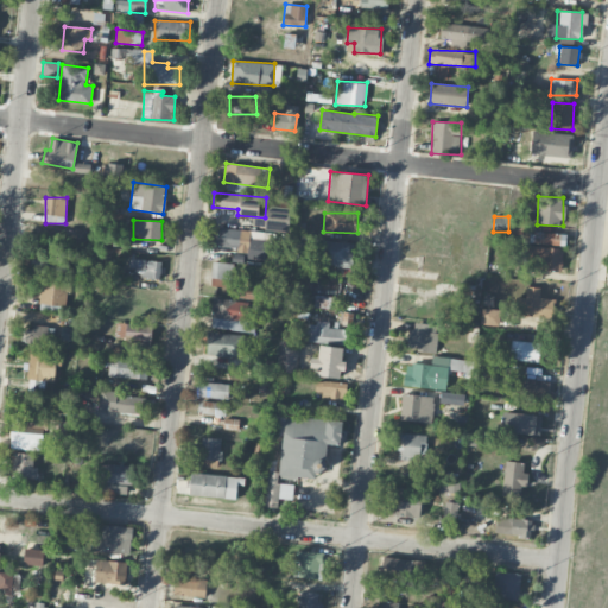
[(251,230),(216,227),(215,246),(246,248),(245,259),(266,260),(267,239),(249,238),(251,230)]
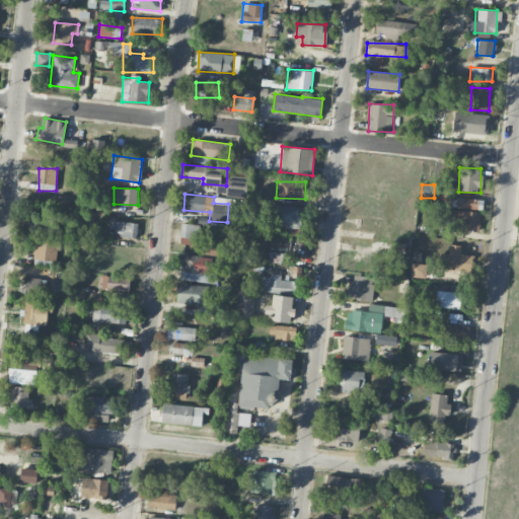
[(452,198),(452,208),(483,209),(483,200),(452,198)]
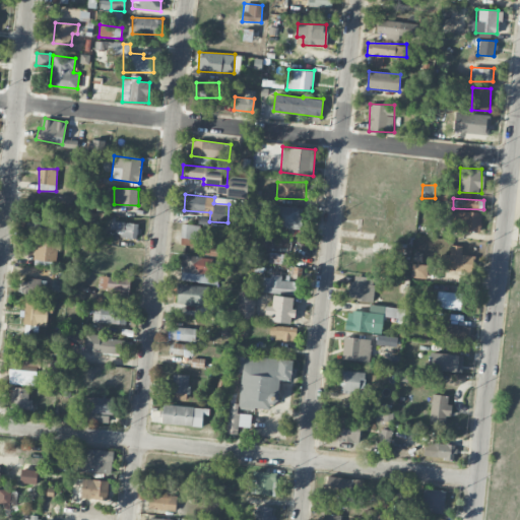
[(302,207),(271,205),(270,225),(301,228),(302,207)]
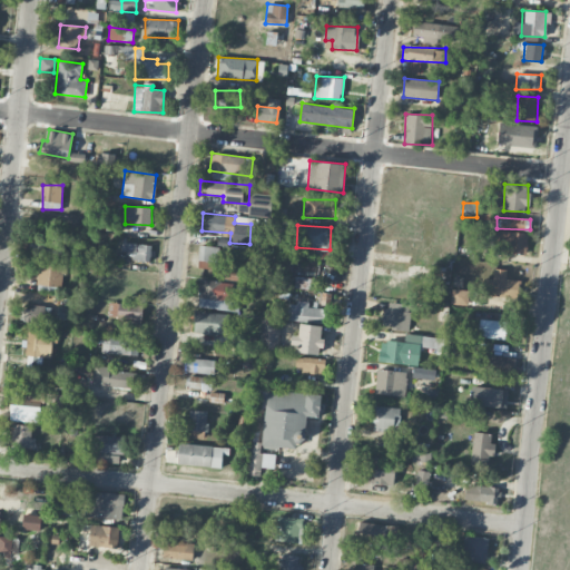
[(527,254),(529,233),(493,229),(491,249),(527,254)]
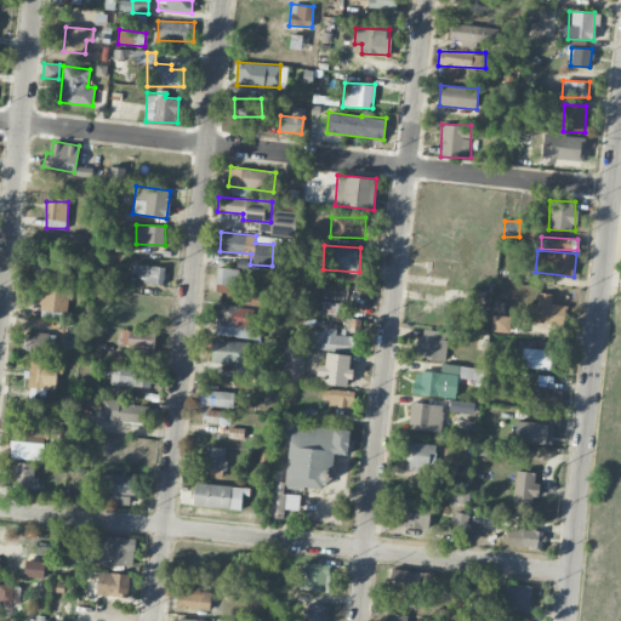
[(69,261),(35,261),(35,280),(68,281),(69,261)]
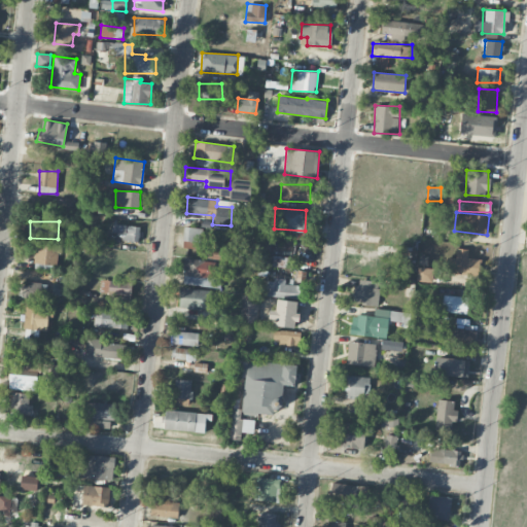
[(124,233),(123,241),(139,242),(140,225),(112,224),(112,232),(124,233)]
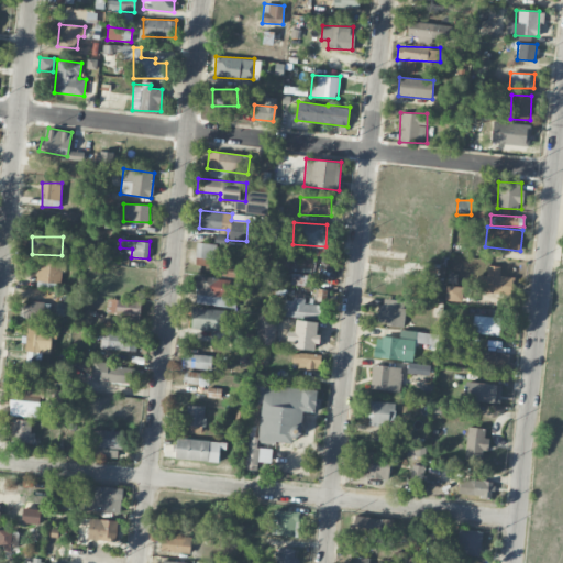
[(217,243),(196,243),(196,257),(216,257),(217,243)]
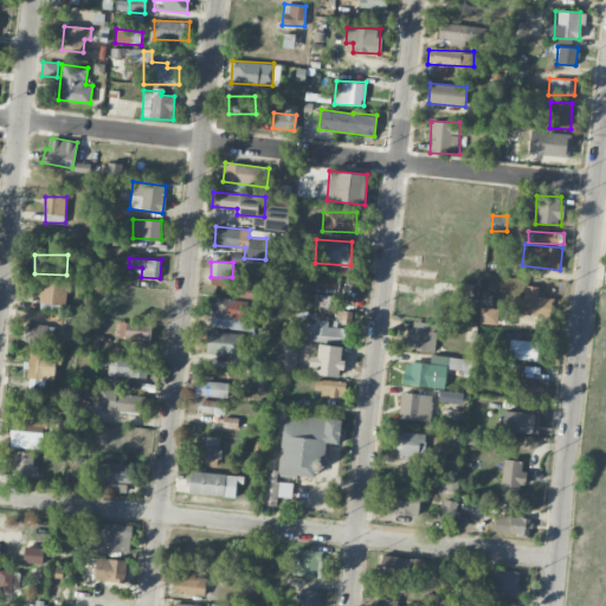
[(66,311),(69,279),(40,278),(39,309),(66,311)]
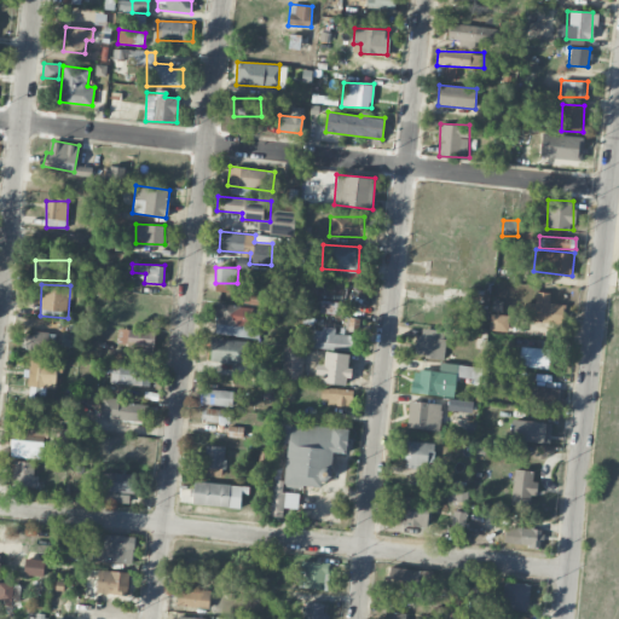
[(549,304),(550,293),(536,291),(536,304),(522,302),(521,320),(562,323),(563,305),(549,304)]
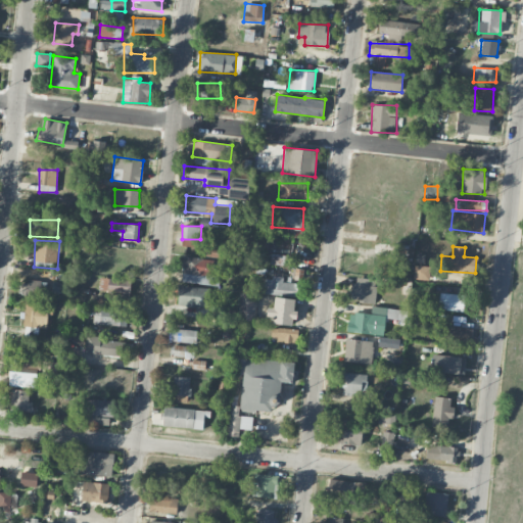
[(215,258),(183,257),(182,283),(214,284),(215,258)]
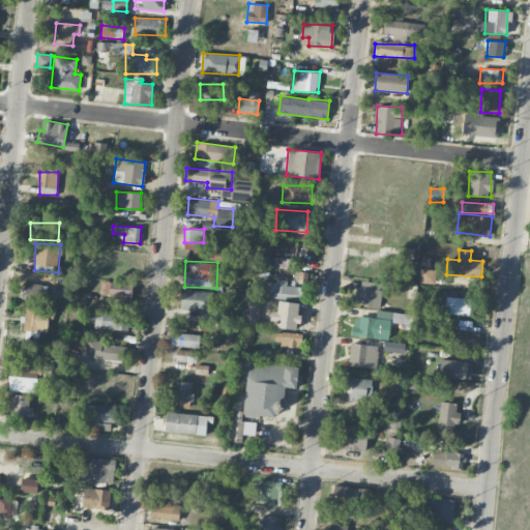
[(419,283),(435,284),(436,269),(419,269),(419,283)]
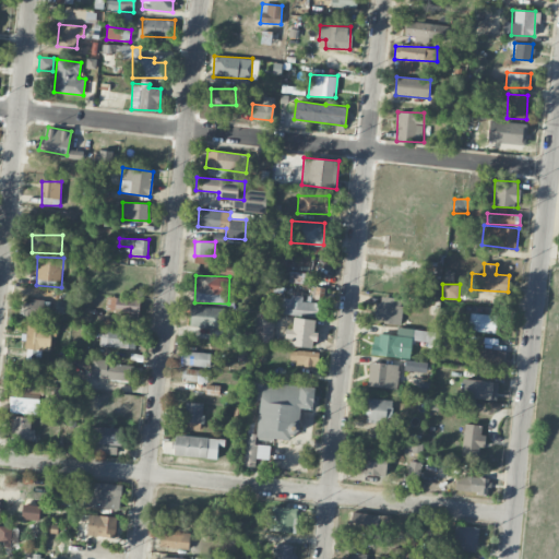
[(302,296),(281,295),(281,314),(322,316),(322,302),(302,301),(302,296)]
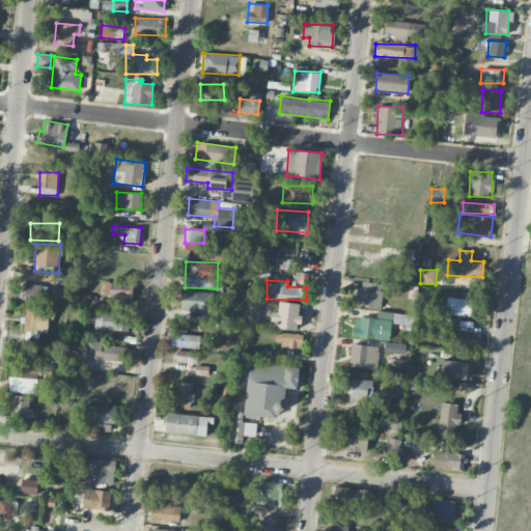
[(131,282),(101,283),(102,294),(109,294),(109,304),(132,303),(131,282)]
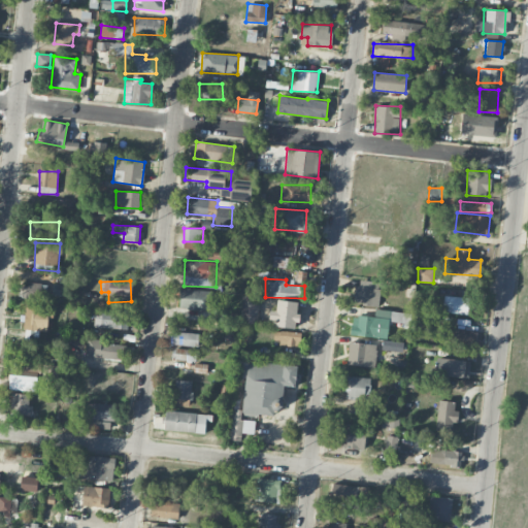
[(373,281),(356,281),(356,304),(378,304),(380,289),(373,289),(373,281)]
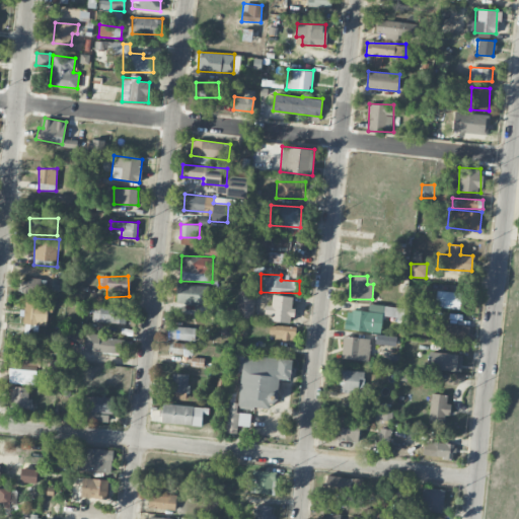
[(21,294),(46,294),(46,279),(22,279),(21,294)]
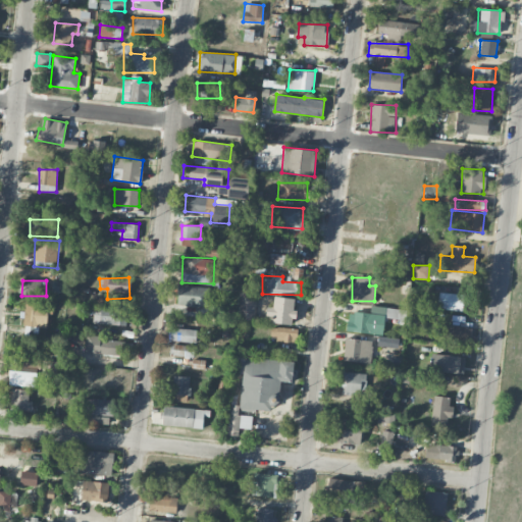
[(209,289),(179,284),(177,304),(206,308),(209,289)]
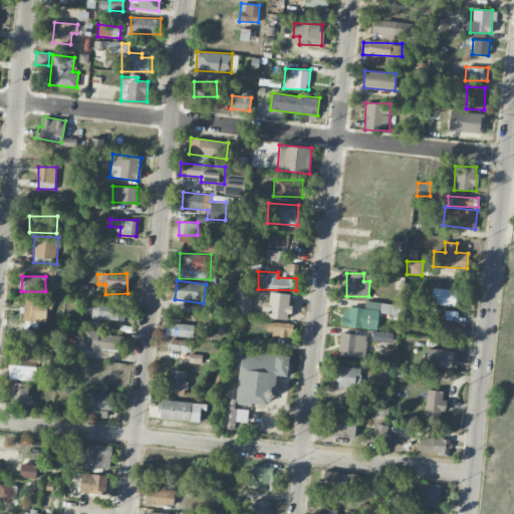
[(457,290),(433,288),(432,304),(455,306),(457,290)]
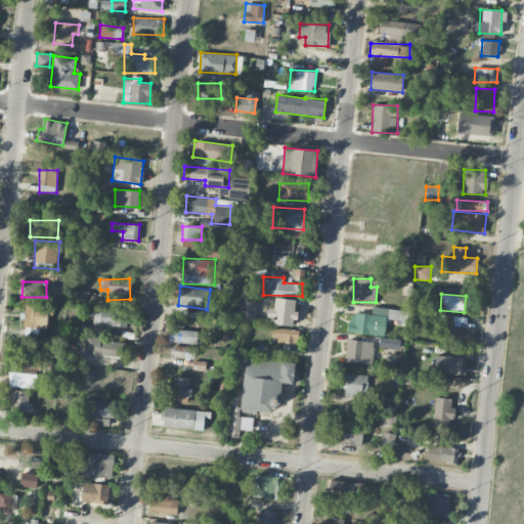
[(270,308),(269,324),(295,325),(296,299),(275,298),(274,309),(270,308)]
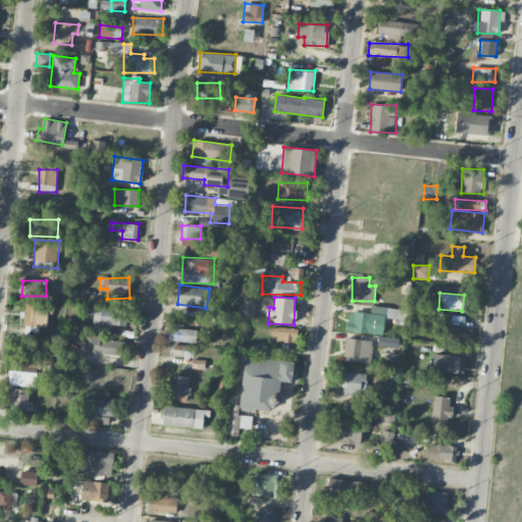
[(50,303),(24,302),(23,325),(49,326),(50,303)]
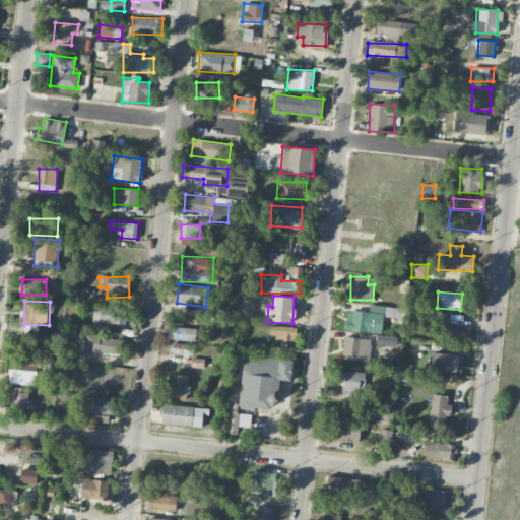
[(344,330),(381,333),(383,316),(400,318),(401,308),(370,305),(369,313),(347,310),(344,330)]
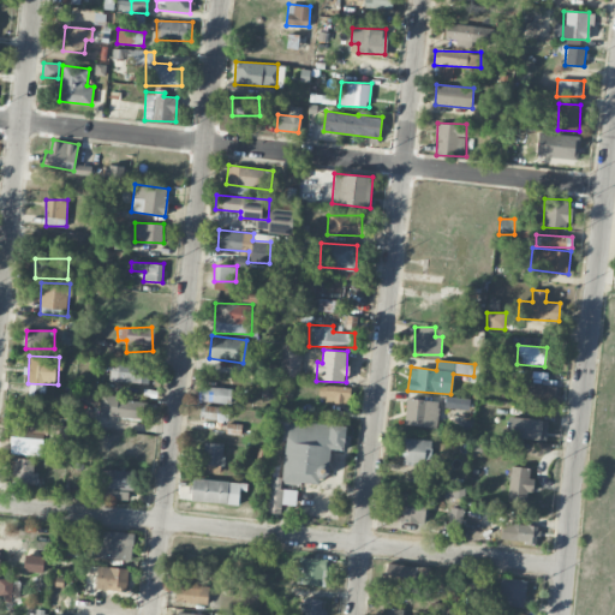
[(111,370),(109,381),(149,382),(149,364),(118,363),(118,370),(111,370)]
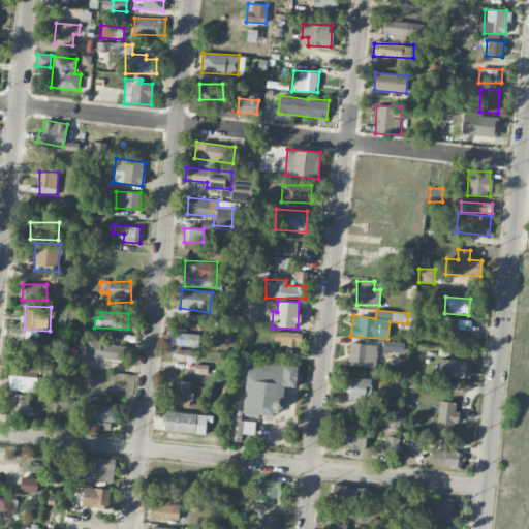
[(234,341),(235,329),(225,328),(224,341),(234,341)]
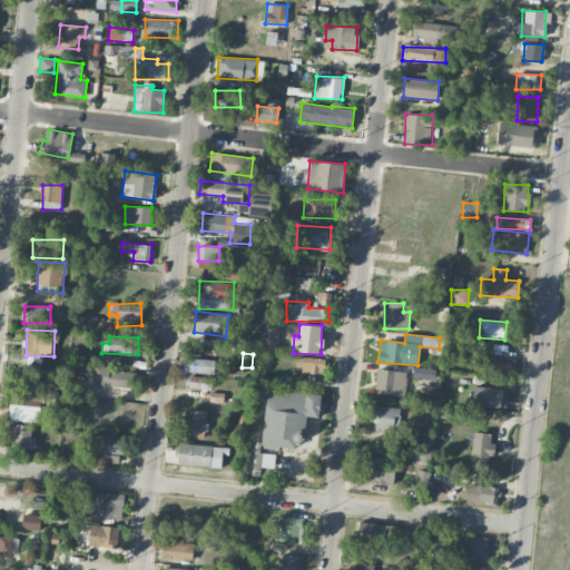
[(511,374),(512,356),(482,355),(481,373),(511,374)]
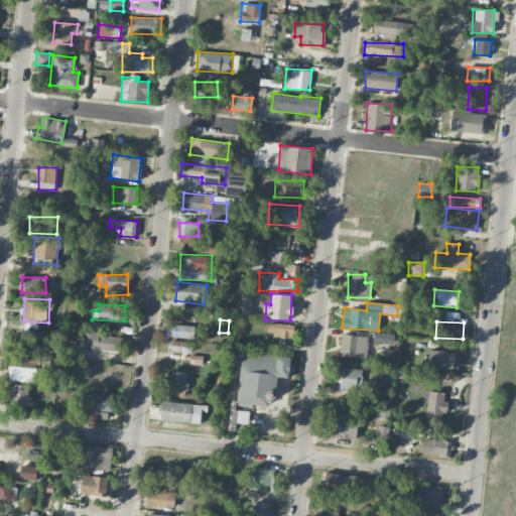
[(291,338),(292,325),(268,323),(267,336),(291,338)]
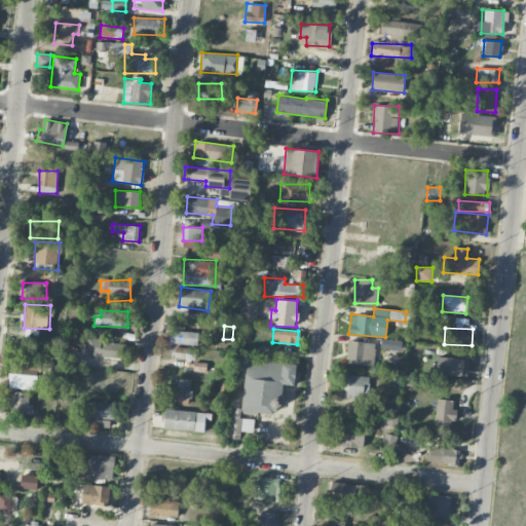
[(197,345),(198,332),(172,330),(170,342),(197,345)]
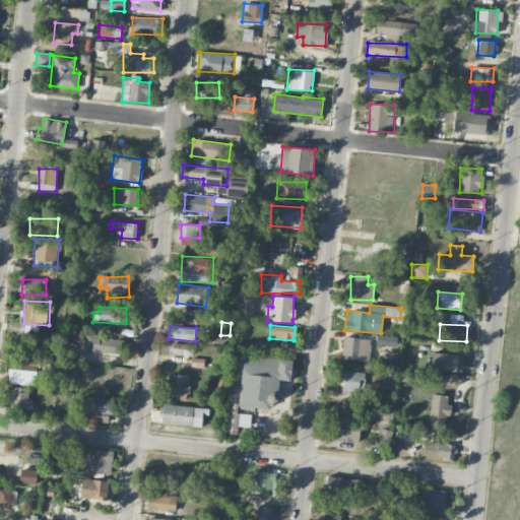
[(377,345),(397,345),(397,336),(377,336),(377,345)]
